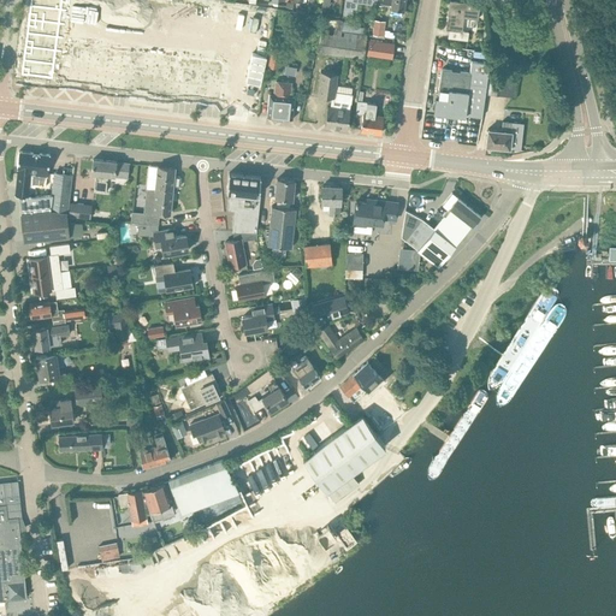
[(36,0),(27,69),(217,96),(221,64),(71,42),(67,59),(57,57),(64,0),(36,0)]
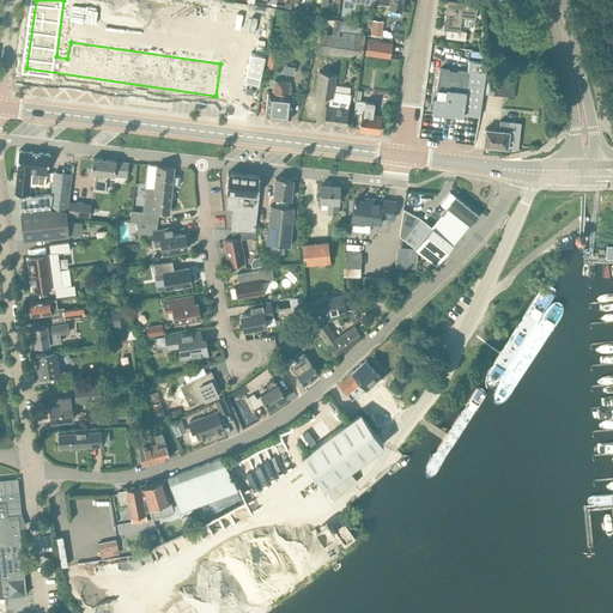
[(159,0),(274,18),(275,10),(216,0),(159,0)]
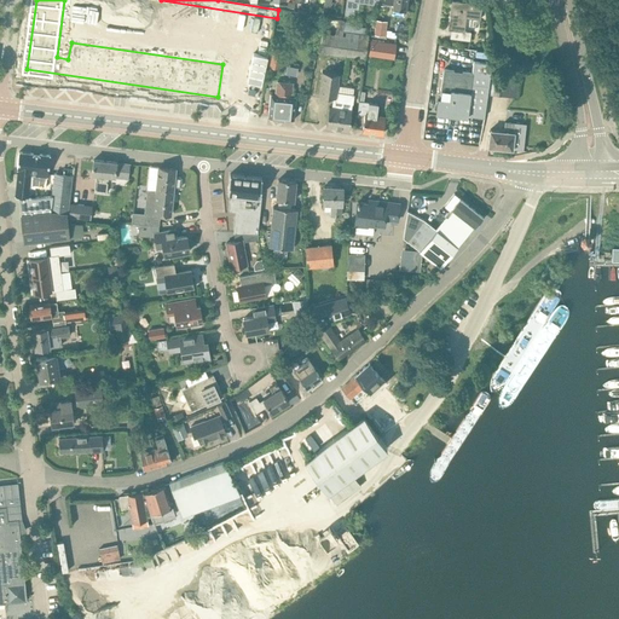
[(353,16),(354,7),(358,9),(359,0),(366,0),(379,1),(379,0),(346,0),(345,15),(353,16)]
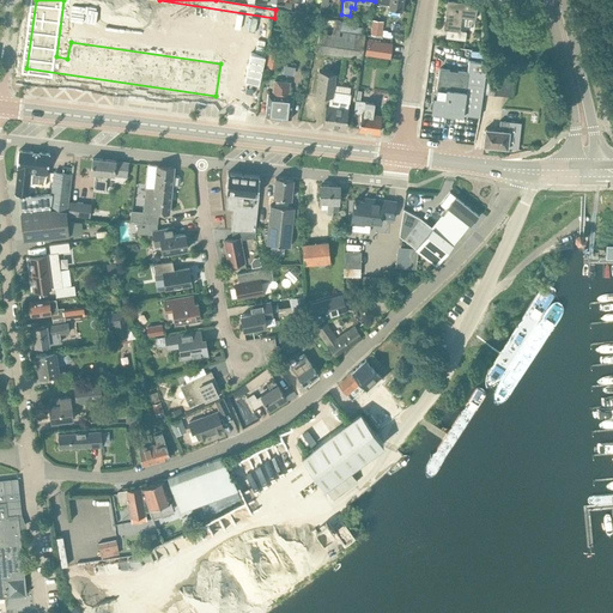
[(381,0),(381,2),(389,4),(389,8),(401,11),(402,0),(381,0)]
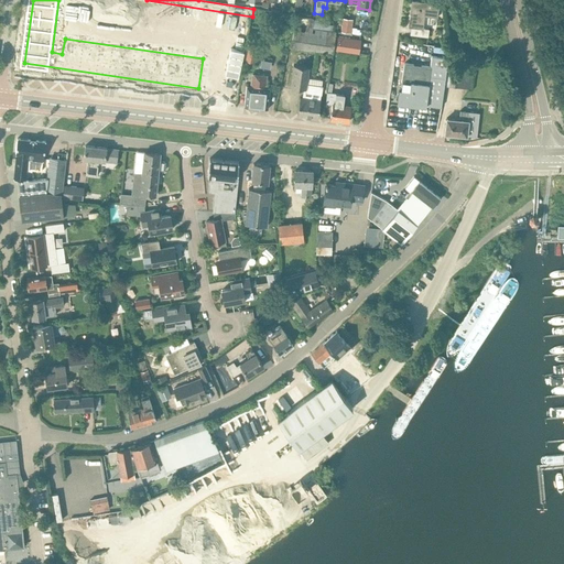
[(408,28),(411,28),(410,34),(427,38),(429,29),(422,28),(424,15),(437,18),(438,4),(412,0),(408,28)]
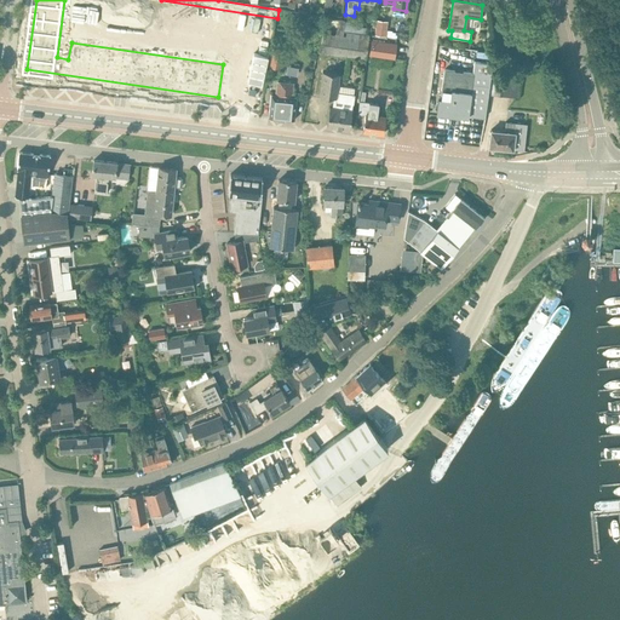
[(343,32),(344,19),(327,17),(325,27),(323,27),(319,52),(366,58),(368,41),(369,36),(343,32)]
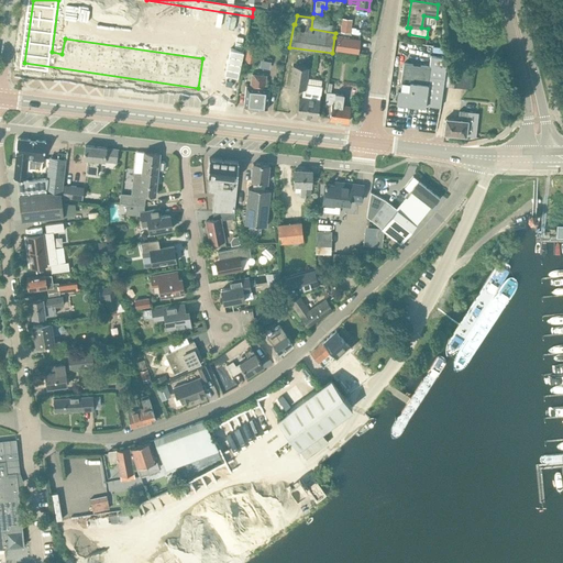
[(311,29),(335,33),(335,32),(334,32),(335,25),(312,22),(313,18),(312,18),(311,29)]
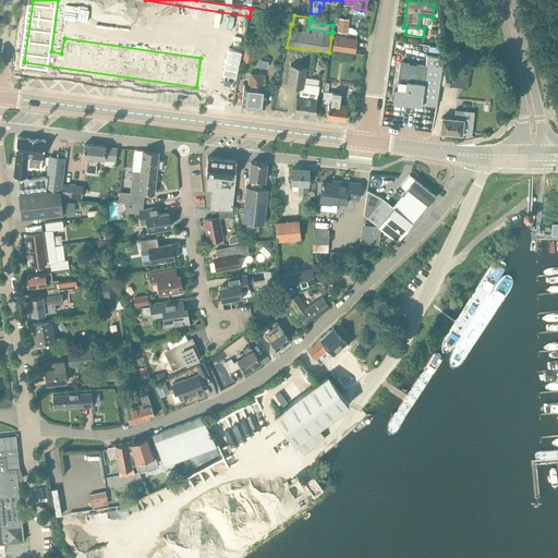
[(245,35),(247,23),(240,22),(238,34),(245,35)]
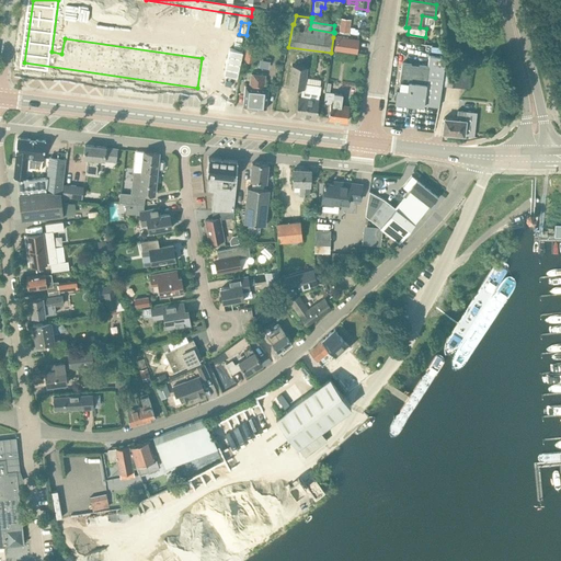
[(355,54),(357,42),(336,38),(334,50),(355,54)]
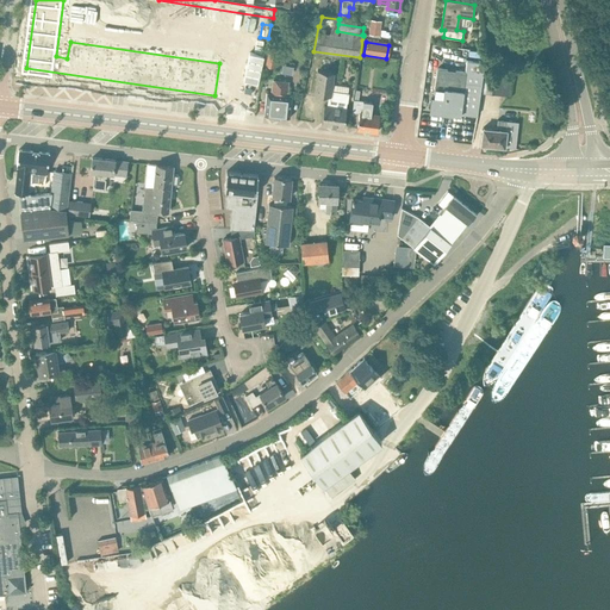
[(268,47),(265,66),(277,68),(281,49),(268,47)]
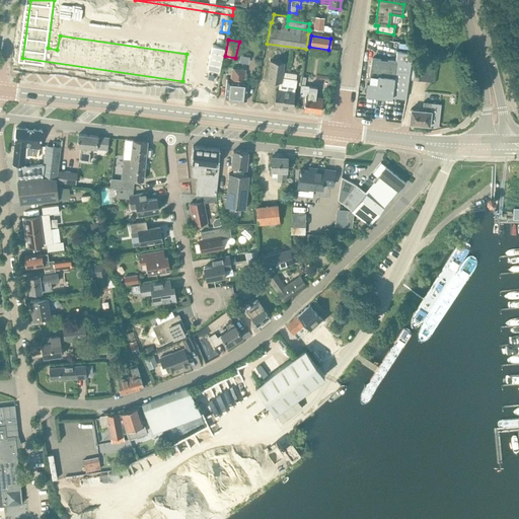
[(409,78),(413,57),(413,53),(397,51),(395,61),(372,58),(367,93),(391,97),(391,96),(405,98),(409,78)]
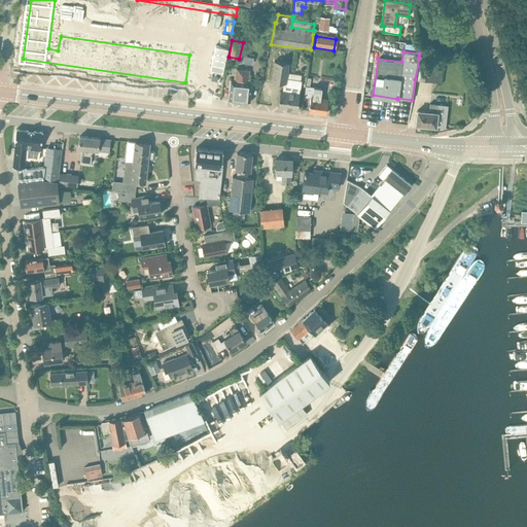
[(419,58),(415,79),(440,83),(443,62),(419,58)]
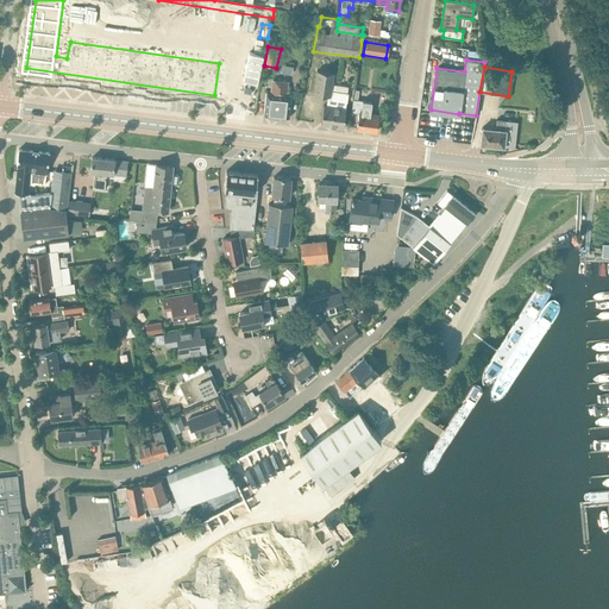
[(345,107),(346,101),(347,101),(349,92),(332,89),(334,73),(316,70),(313,94),(330,96),(330,98),(327,98),(326,105),(324,105),(321,123),(343,126),(346,107),(345,107)]
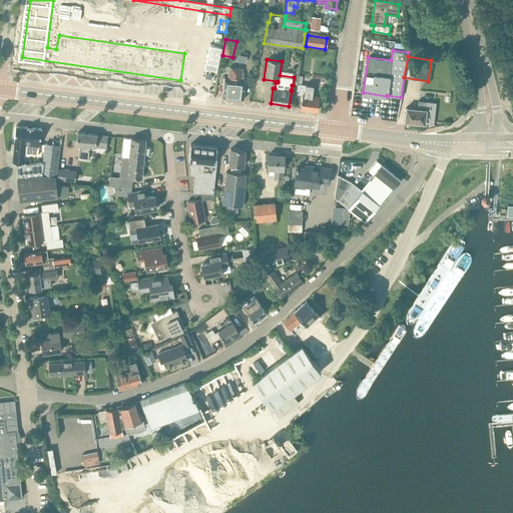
[(228,78),(224,78),(222,96),(243,98),(245,80),(241,79),(242,68),(229,67),(228,78)]
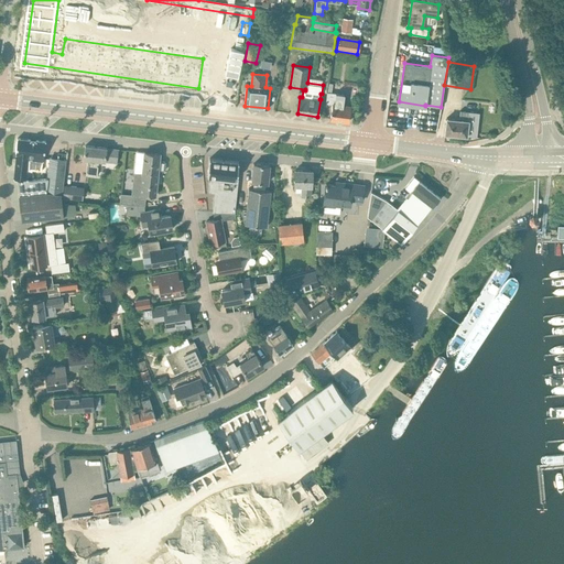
[(325,104),(333,105),(331,119),(348,121),(350,106),(343,105),(345,94),(336,93),(327,91),(325,104)]
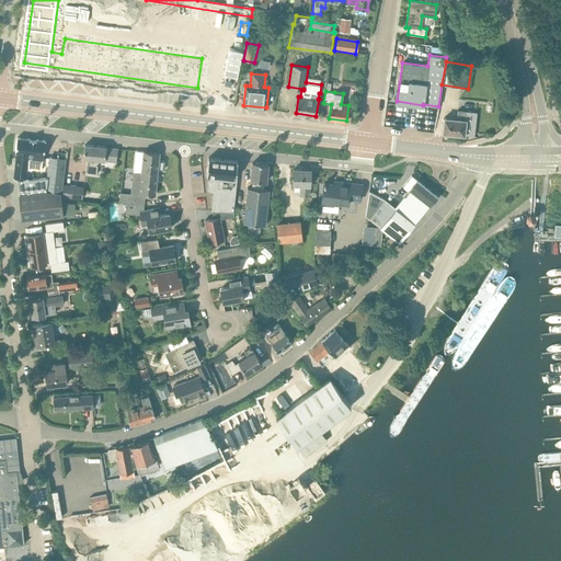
[(465,119),(466,111),(458,110),(457,118),(444,116),(443,132),(465,135),(466,119),(465,119)]
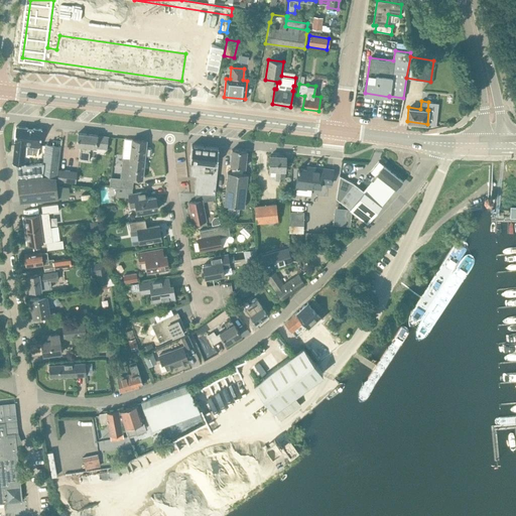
[(14,156),(13,163),(16,163),(18,178),(17,178),(20,202),(58,198),(56,178),(60,145),(45,143),(43,162),(29,163),(30,157),(29,157),(29,155),(37,156),(38,147),(39,147),(41,129),(16,126),(14,140),(15,141),(14,156)]
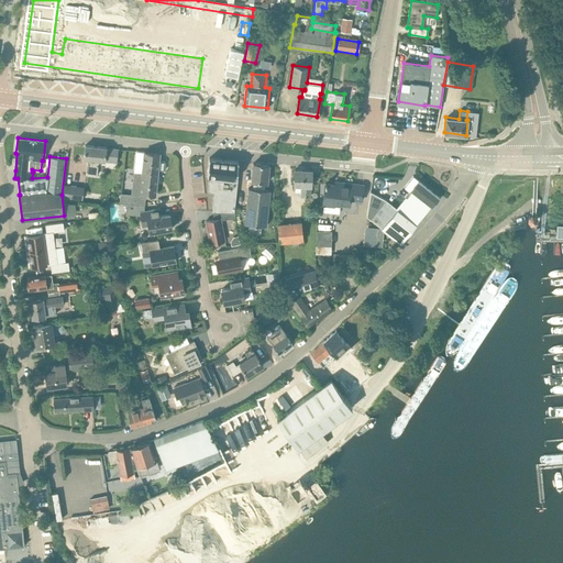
[(86,145),(84,158),(88,158),(86,174),(88,175),(87,181),(96,181),(97,175),(99,162),(105,163),(117,164),(118,150),(107,148),(107,147),(86,145)]
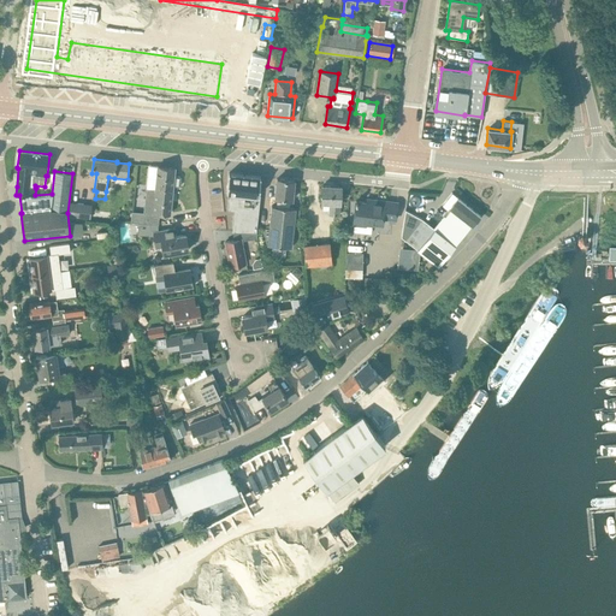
[(131,221),(138,223),(158,224),(158,223),(158,221),(159,211),(171,212),(173,187),(178,188),(181,185),(182,177),(179,175),(175,175),(176,169),(158,166),(155,190),(148,190),(146,213),(132,212),(131,221)]
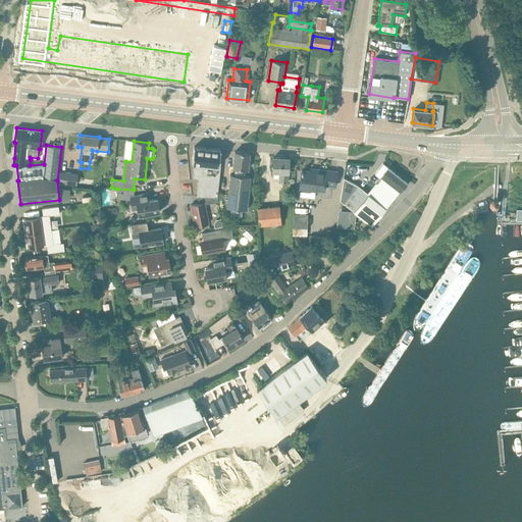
[(194,146),(192,162),(193,162),(195,162),(219,164),(221,149),(220,149),(195,146),(194,146)]
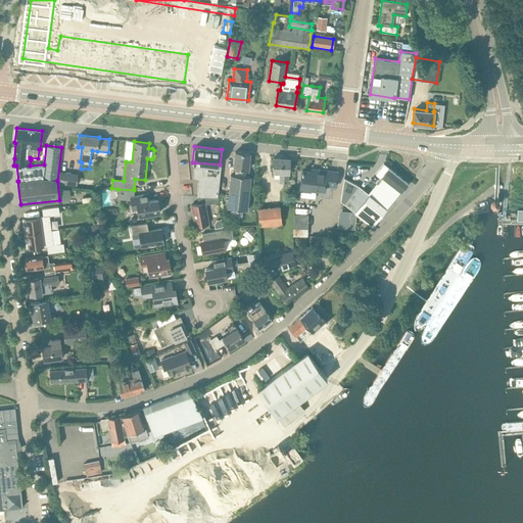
[(246,177),(247,170),(249,170),(250,153),(236,152),(234,169),(236,169),(235,176),(232,176),(228,209),(248,211),(251,178),(246,177)]
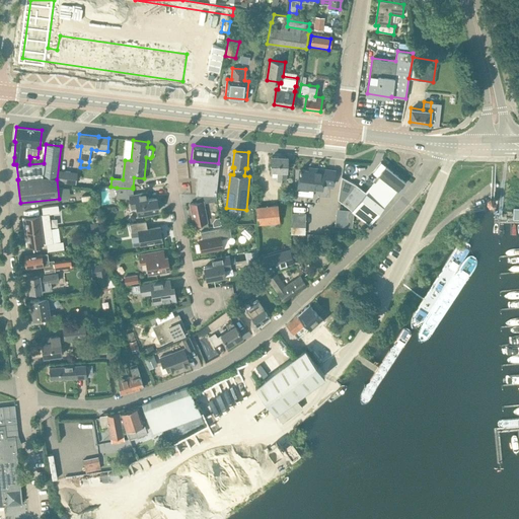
[(272,173),(278,173),(278,181),(286,181),(286,171),(287,171),(288,157),(272,156),(271,170),(272,170),(272,173)]
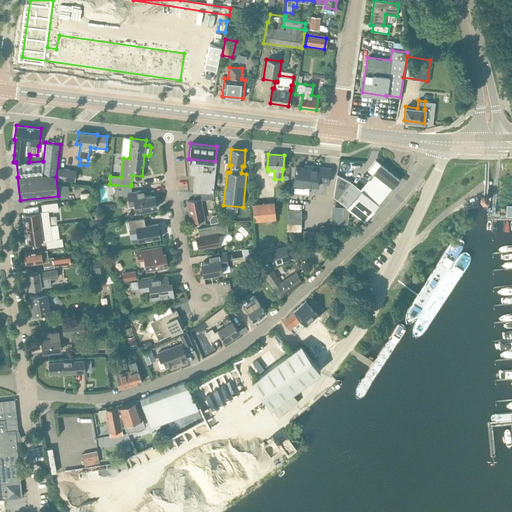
[(191,159),(190,173),(195,174),(194,191),(203,192),(213,192),(217,161),(215,161),(191,159)]
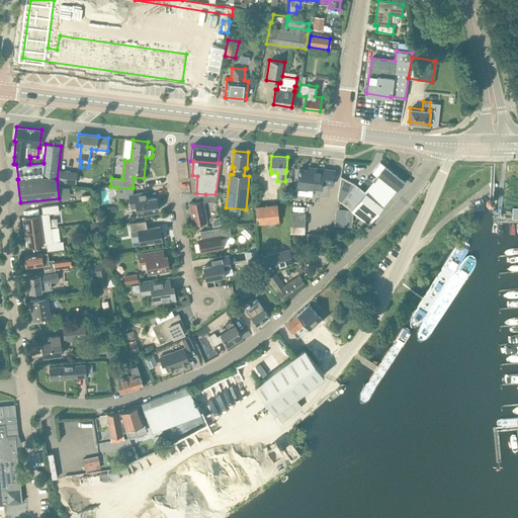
[(398,189),(405,181),(385,165),(378,174),(380,175),(366,193),(355,184),(341,176),(338,194),(338,198),(368,224),(373,218),(382,206),(381,205),(396,188),(398,189)]
